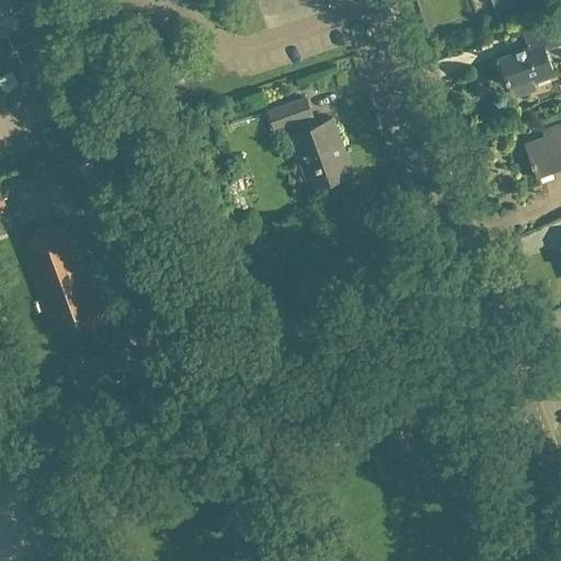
[(50,16),(44,0),(0,0),(0,37),(6,35),(11,49),(59,32),(53,15),(50,16)]
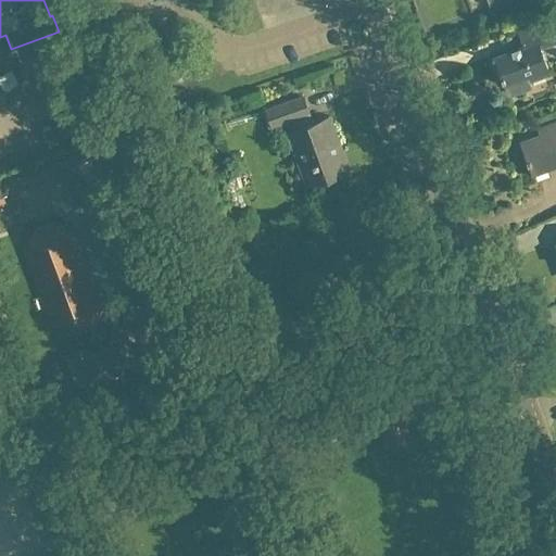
[(522,49),(494,60),(508,98),(529,90),(527,84),(547,76),(539,51),(554,46),(545,24),(517,34),(522,49)]
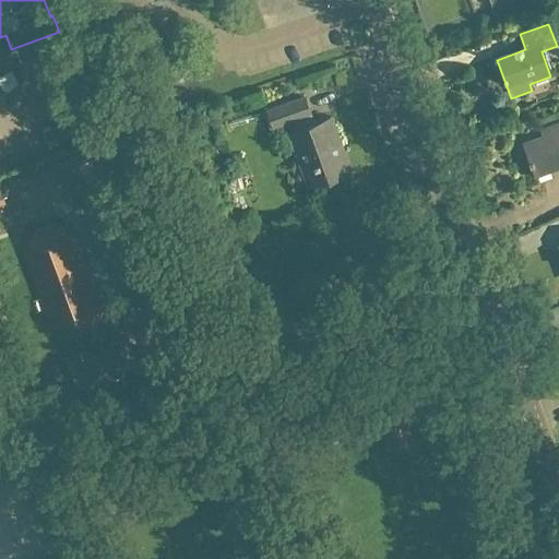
[(302,99),(266,113),(272,129),(286,125),(289,134),(288,135),(308,188),(349,173),(330,120),(308,128),(304,118),(309,116),(302,99)]
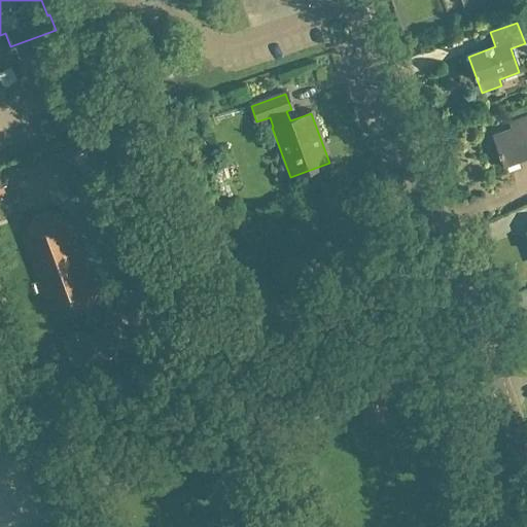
[(492,137),(503,168),(526,159),(526,117),(511,125),(513,130),(492,137)]
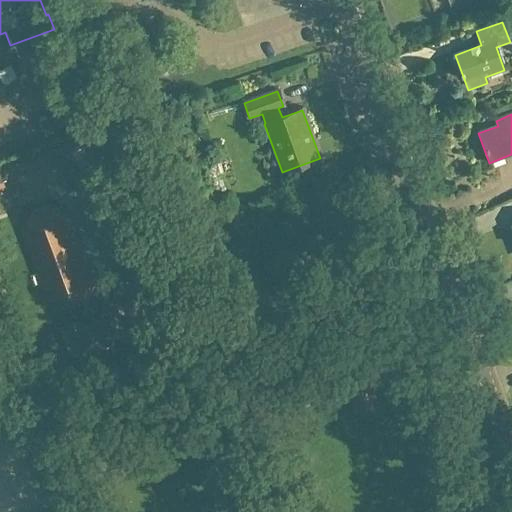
[(47,301),(66,310),(68,309),(81,324),(77,325),(77,326),(62,331),(71,357),(87,351),(87,352),(111,343),(127,337),(118,311),(102,317),(102,316),(97,318),(84,303),(85,303),(94,283),(69,216),(48,207),(40,211),(31,215),(22,233),(47,301)]
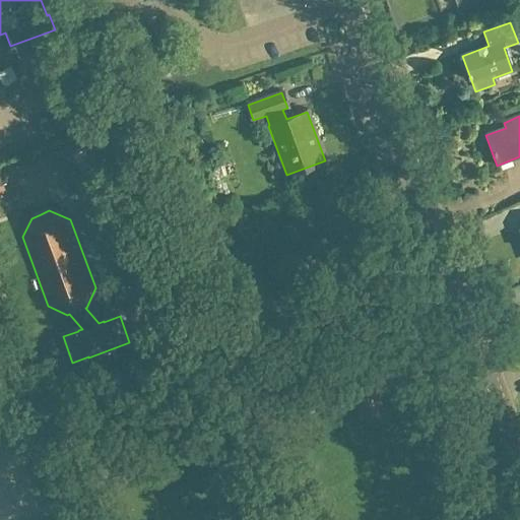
[(373,390),(353,397),(364,420),(382,412),(373,390)]
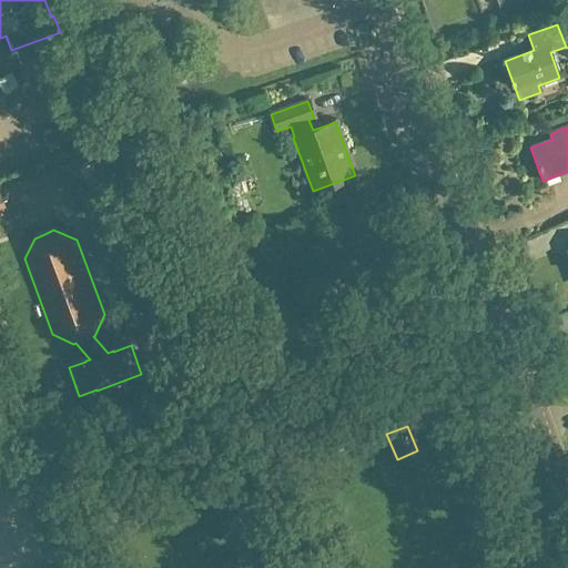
[(153,514),(159,528),(170,524),(164,509),(153,514)]
